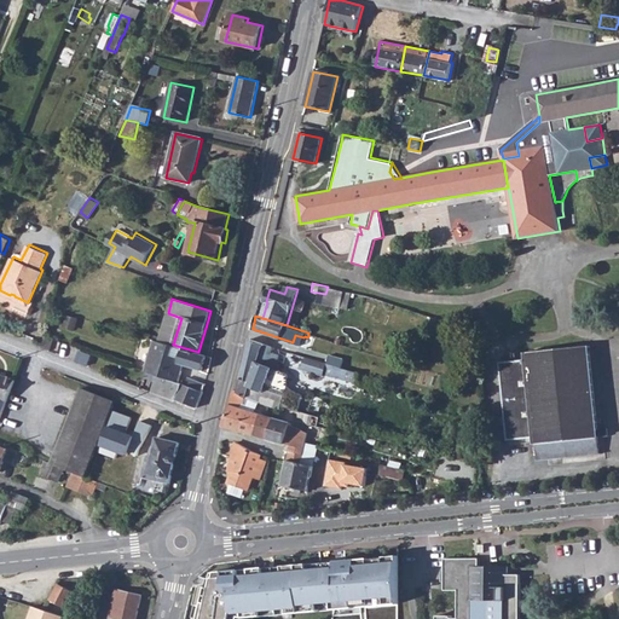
[(47,335),(44,346),(51,348),(55,339),(47,335)]
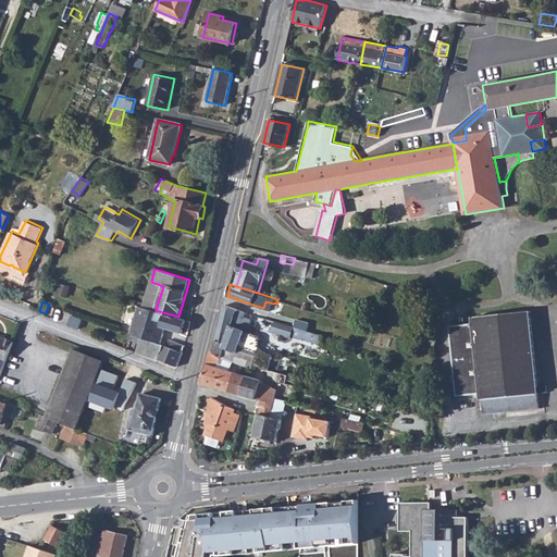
[(211,349),(208,360),(218,363),(223,348),(237,353),(238,350),(245,331),(240,329),(242,325),(249,327),(251,319),(245,317),(246,312),(225,305),(214,351),(212,350),(211,349)]
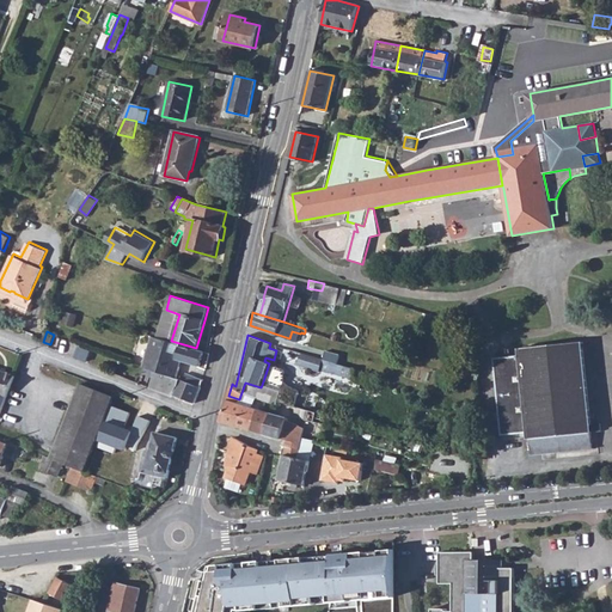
[(157,336),(146,367),(155,371),(178,379),(185,360),(200,366),(204,352),(196,348),(171,341),(157,336)]
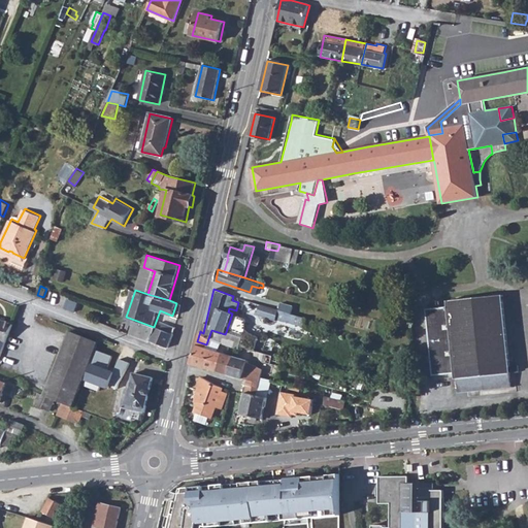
[(451,306),(428,308),(434,374),(458,372),(460,394),(513,388),(510,374),(519,373),(518,366),(512,367),(504,295),(451,300),(451,306)]
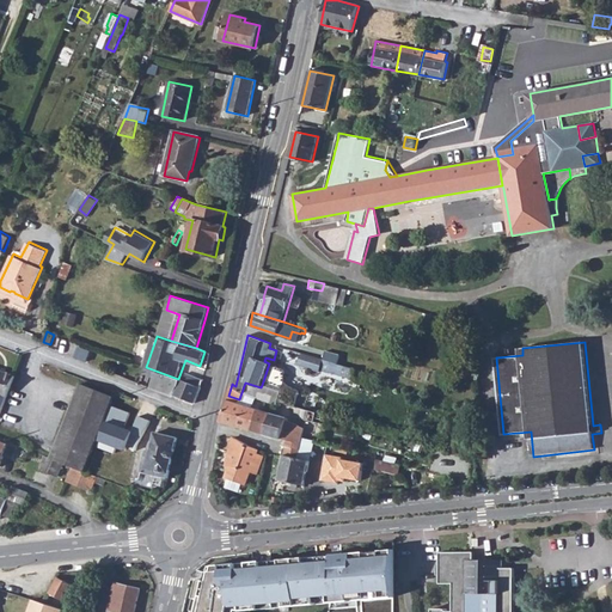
[(324,360),(304,354),(300,366),(322,372),(322,369),(324,360)]
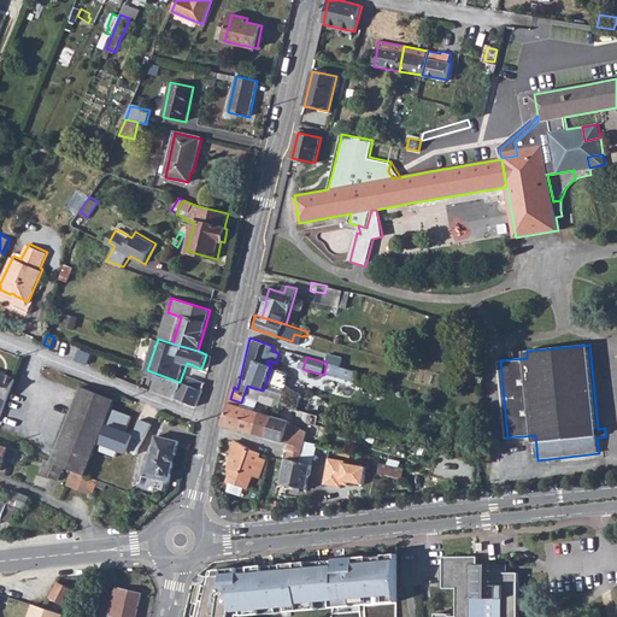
[(274,368),(276,363),(268,360),(266,364),(271,366),(264,388),(283,395),(281,404),(299,410),(299,406),(301,401),(303,398),(303,394),(300,393),(298,392),(294,389),(292,387),(291,385),(289,381),(288,378),(287,375),(285,372),(280,370),(276,368),(274,368)]
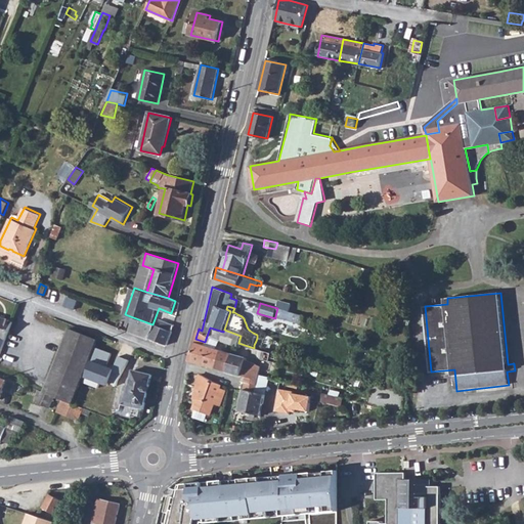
[(277,308),(275,316),(303,324),(306,316),(277,308)]
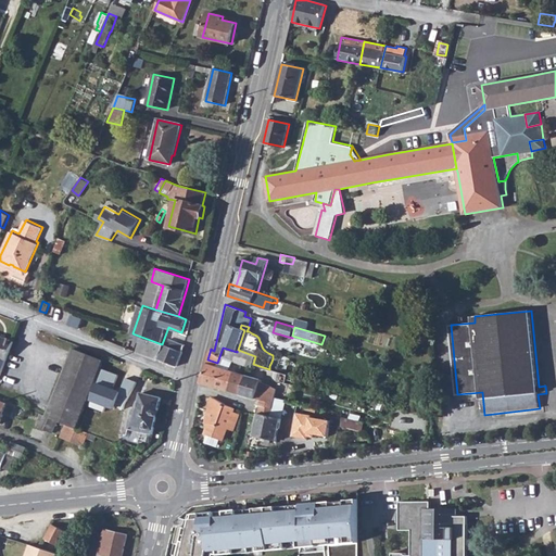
[(0,367),(3,369),(7,358),(14,340),(0,333),(0,367)]
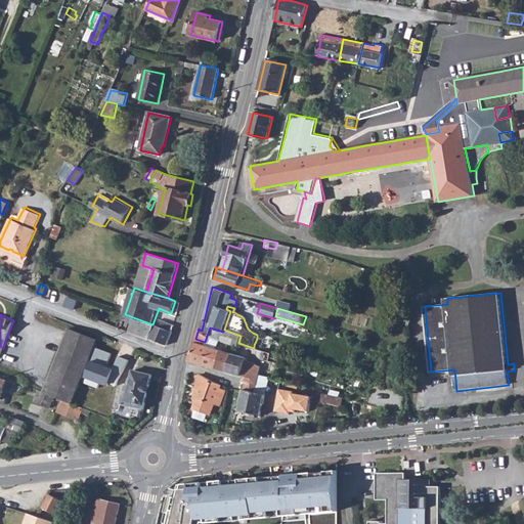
[(153,324),(133,317),(129,328),(140,332),(139,335),(147,339),(149,337),(168,344),(172,332),(158,326),(153,324)]
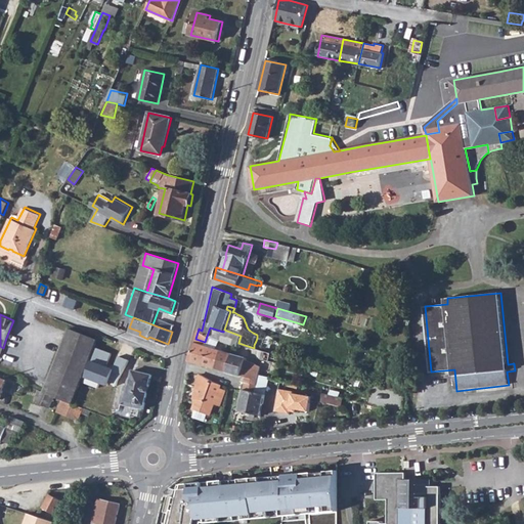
[(161,319),(158,326),(172,332),(174,324),(161,319)]
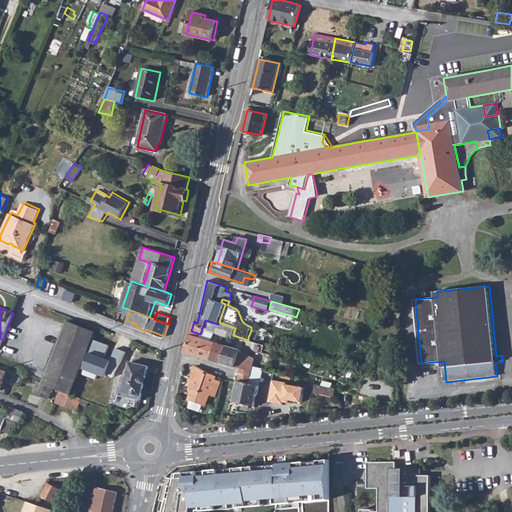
[(68,320),(43,383),(53,387),(60,390),(71,394),(78,374),(92,340),(95,331),(71,322),(68,320)]
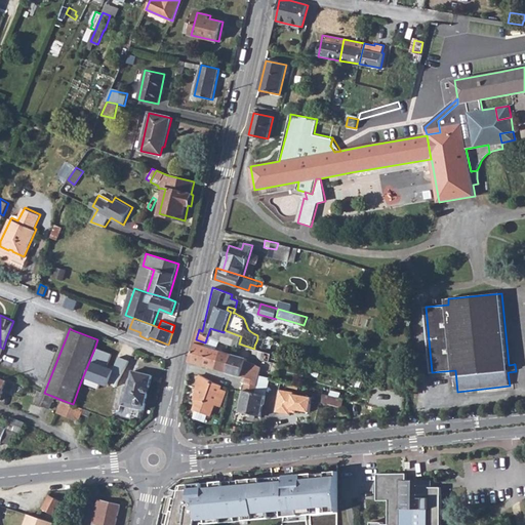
[(196,339),(189,361),(216,368),(220,351),(216,350),(219,340),(238,347),(239,344),(241,336),(225,330),(224,332),(210,328),(205,342),(196,339)]
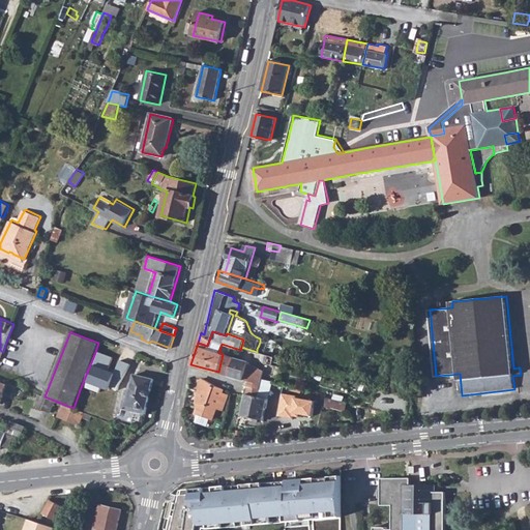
[(95,352),(81,387),(97,393),(99,387),(115,392),(127,365),(95,352)]
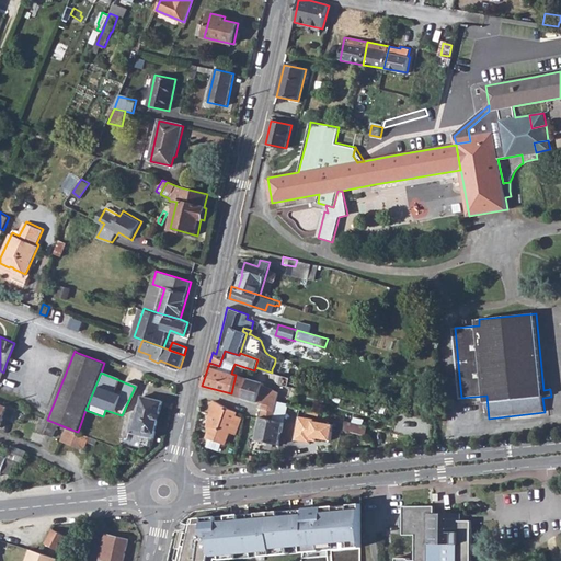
[(289,377),(272,373),(270,381),(281,385),(282,380),(288,381),(289,377)]
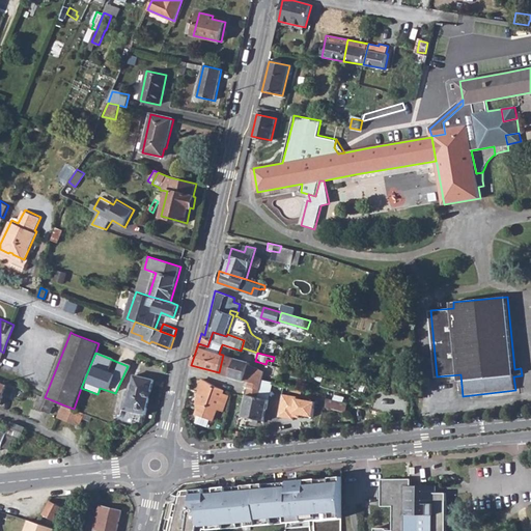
[(223,355),(219,372),(245,381),(250,363),(223,355)]
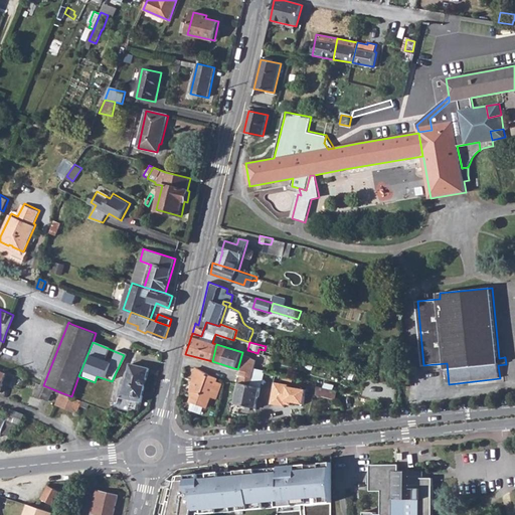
[(244,354),(240,375),(252,379),(256,359),(244,354)]
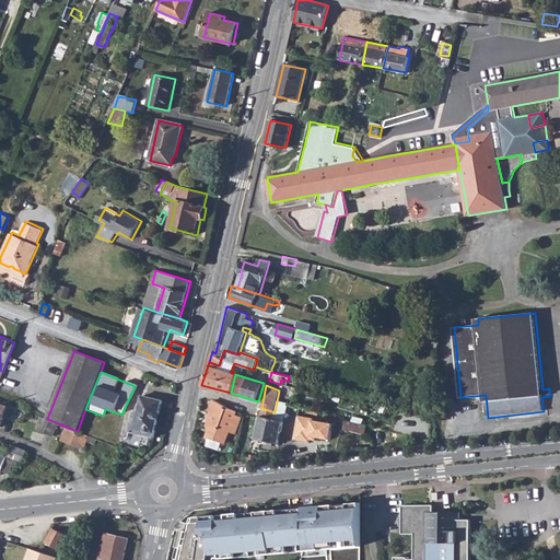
[(143,430),(155,432),(163,399),(142,395),(138,416),(133,416),(129,432),(141,434),(143,430)]
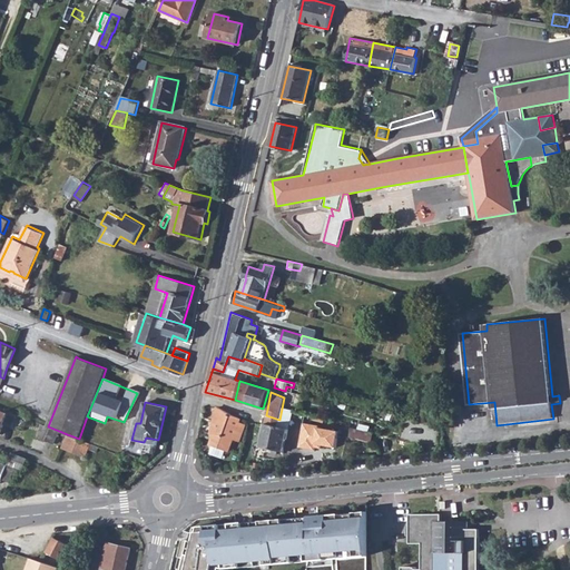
[(215,416),(213,430),(212,434),(215,434),(210,445),(229,451),(234,439),(236,431),(243,433),(246,423),(239,422),(241,419),(218,406),(215,416)]
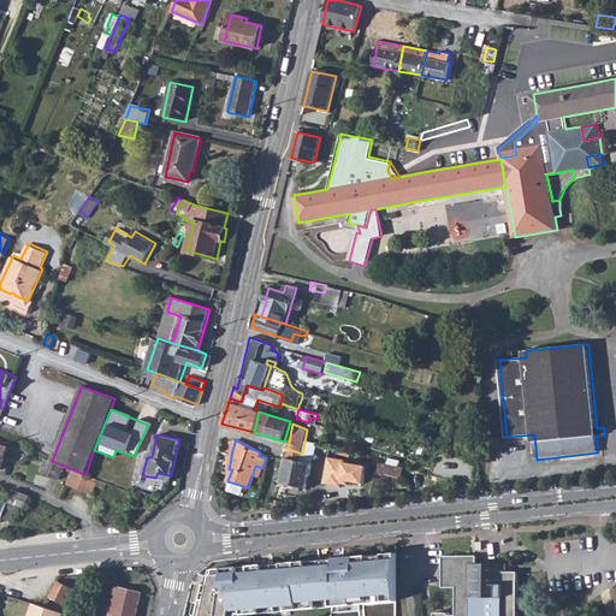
[(9,448),(5,457),(13,461),(17,450),(9,448)]
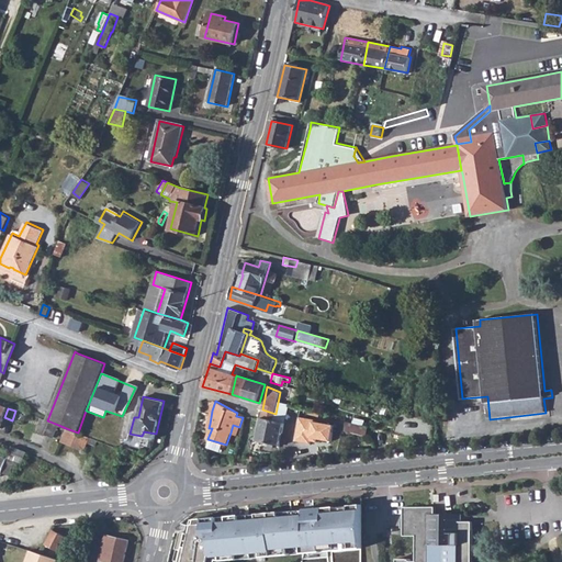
[(276,414),(262,409),(256,440),(280,446),(284,424),(274,420),(276,414)]
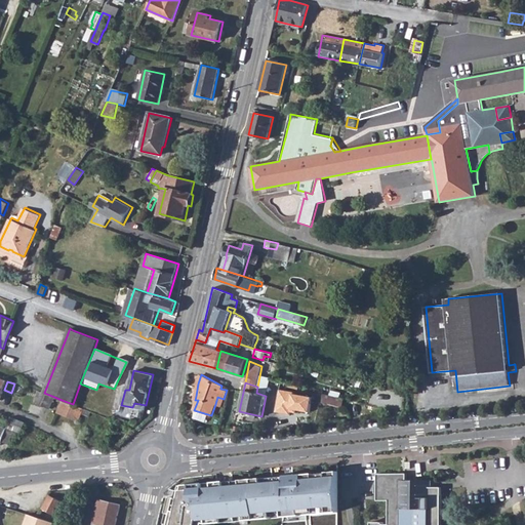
[(44,393),(39,391),(34,403),(49,409),(54,397),(44,393)]
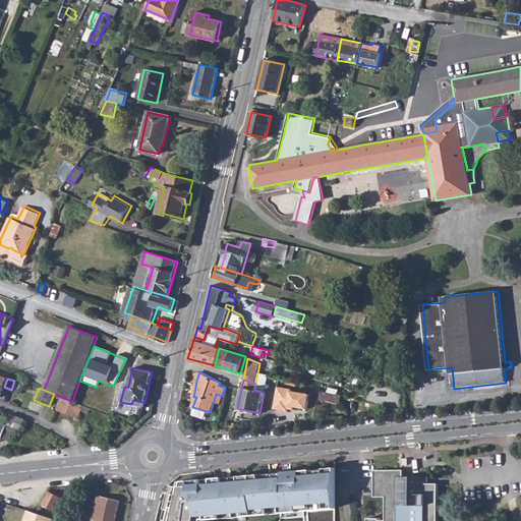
[(320,389),(319,397),(340,402),(342,394),(320,389)]
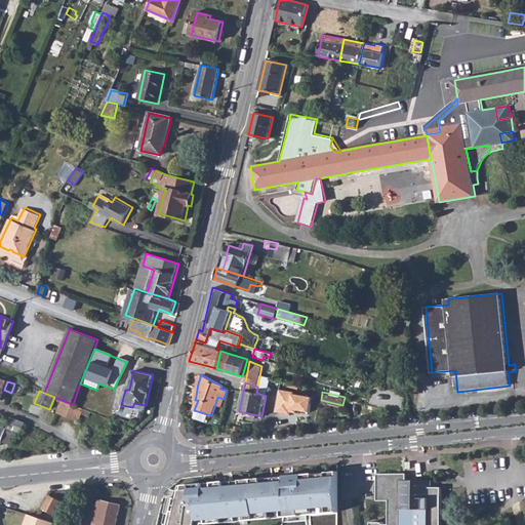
[(224,399),(217,397),(215,404),(221,405),(224,399)]
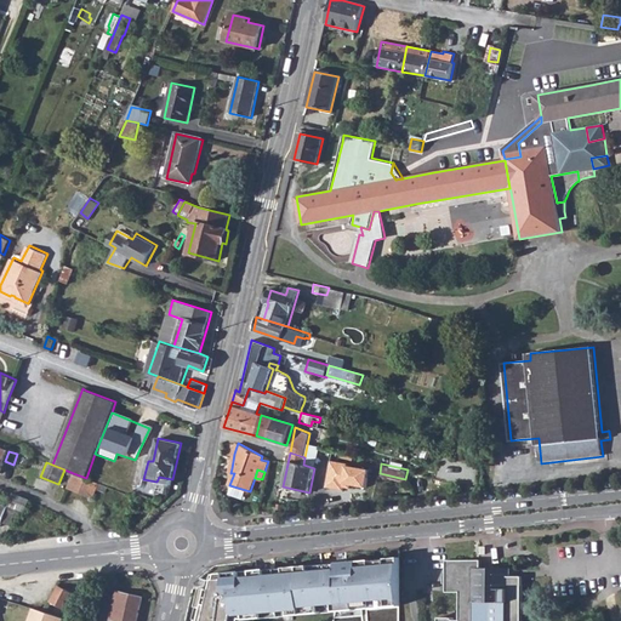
[(86,478),(73,473),(67,488),(91,497),(98,483),(86,478)]
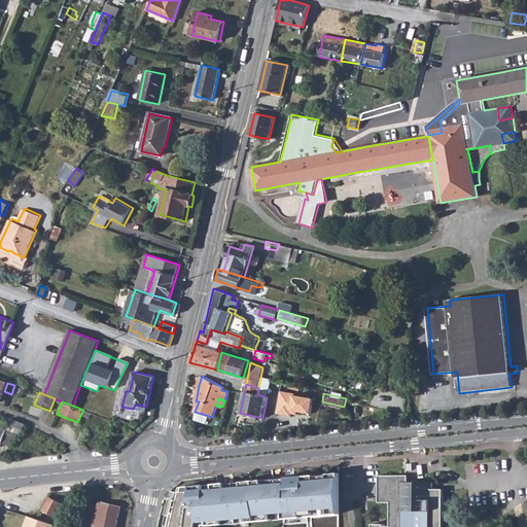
[(11,418),(7,428),(22,434),(26,424),(11,418)]
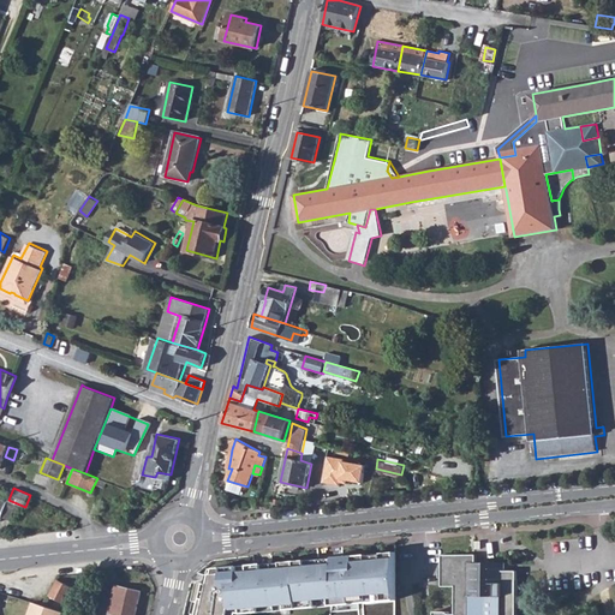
[(7,502),(3,518),(18,523),(25,507),(9,500),(7,502)]
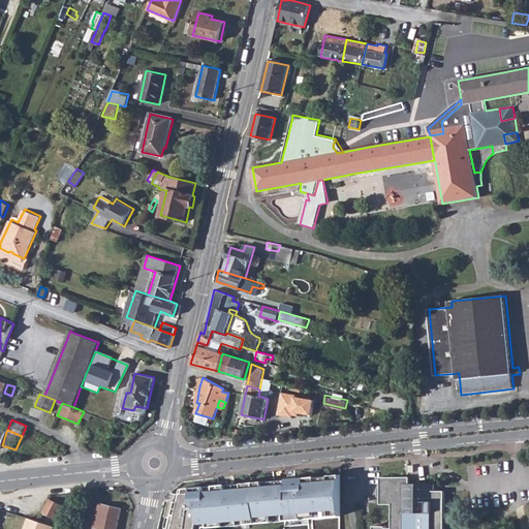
[(170,500),(164,528),(204,528),(342,517),(338,472),(187,486),(170,500)]
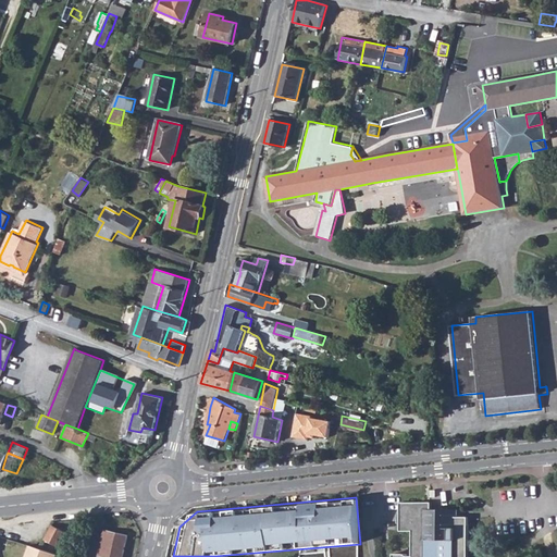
[(448,521),(430,521),(430,509),(430,502),(398,502),(399,529),(399,530),(410,530),(411,555),(406,555),(406,553),(392,553),(392,556),(468,556),(473,515),(457,516),(448,516),(448,521)]
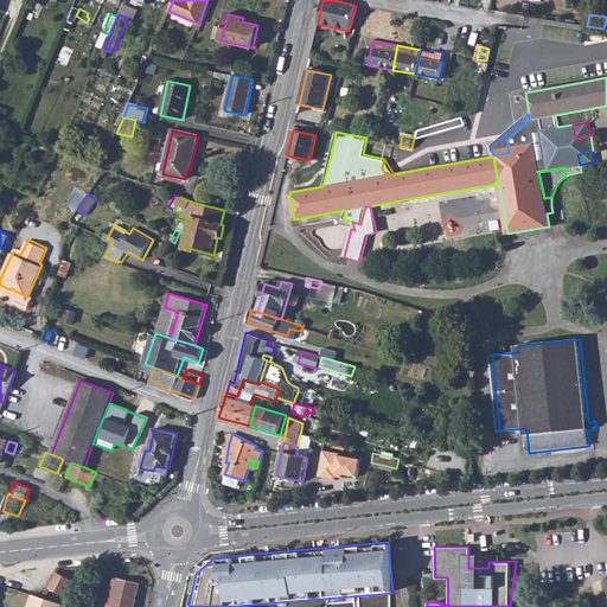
[(498,555),(468,555),(468,568),(489,568),(489,562),(498,562),(498,555)]
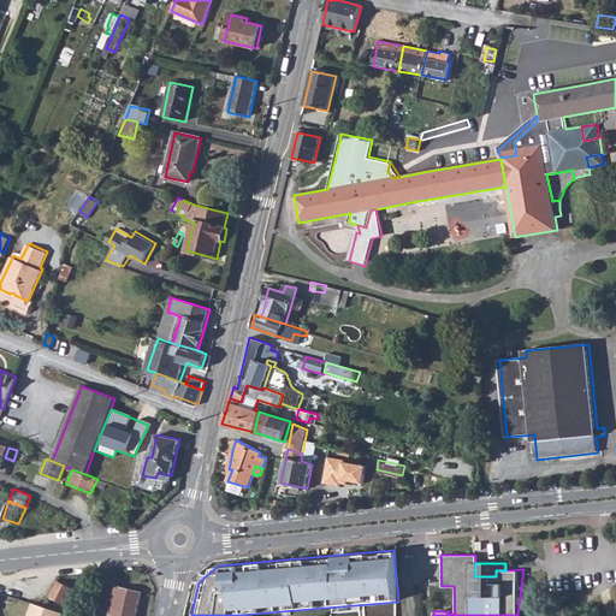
[(70,588),(57,581),(48,597),(61,604),(70,588)]
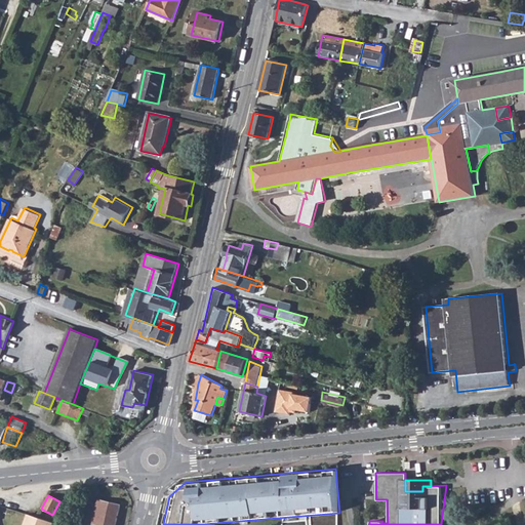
[(98,498),(93,524),(98,524),(115,524),(121,503),(98,498)]
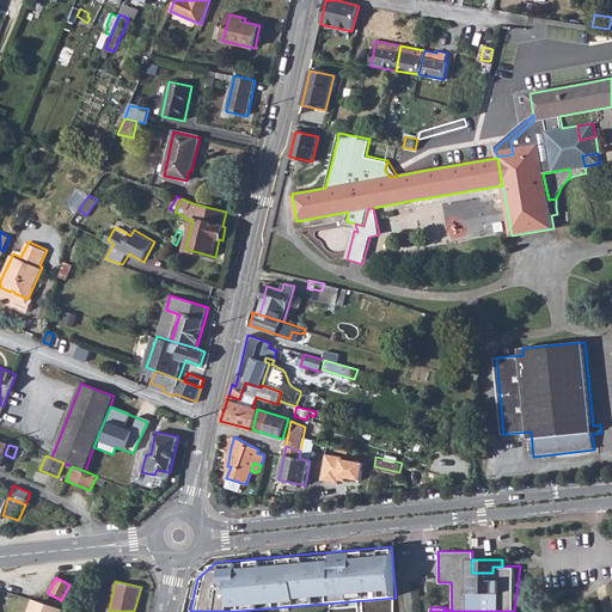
[(60,611),(62,609),(37,600),(32,611),(60,611)]
